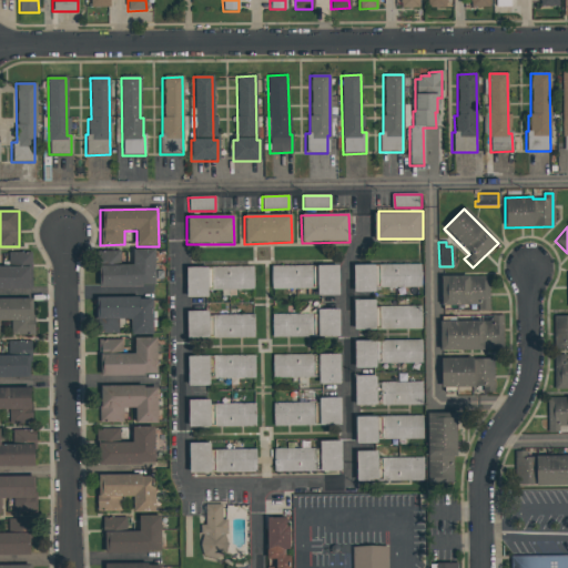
[(120,251),(120,265),(132,265),(132,251),(154,250),(154,285),(141,285),(141,287),(98,288),(98,251),(120,251)]
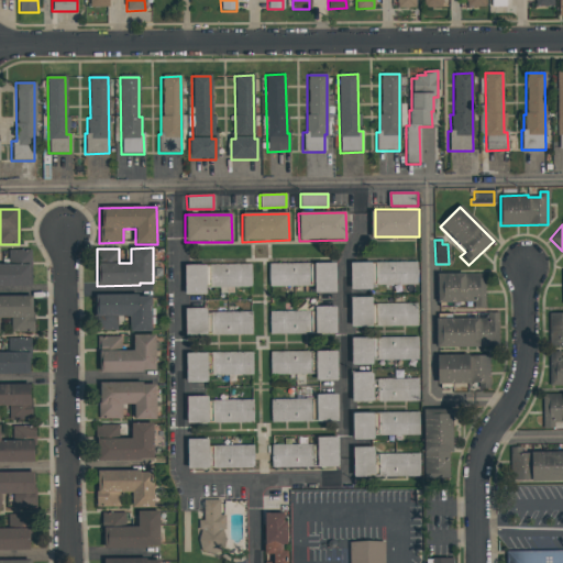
[(0,266),(8,266),(8,251),(31,251),(31,287),(0,287),(0,266)]
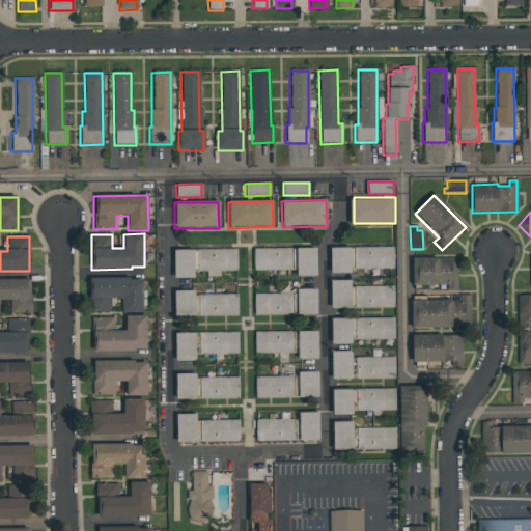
[(393,269),(350,270),(350,274),(330,274),(329,249),(392,247),(393,269)]
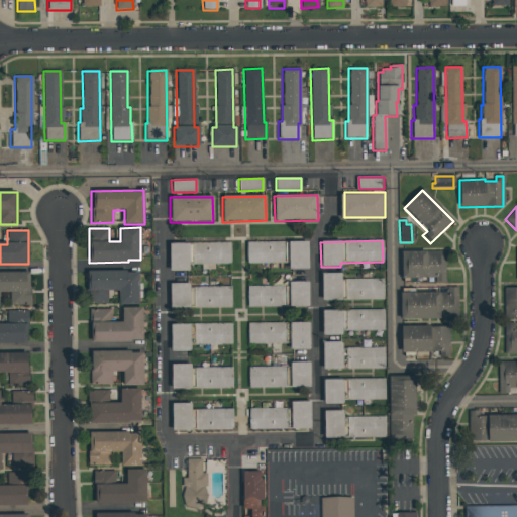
[(288,270),(288,264),(245,264),(245,242),(308,242),(308,270),(288,270)]
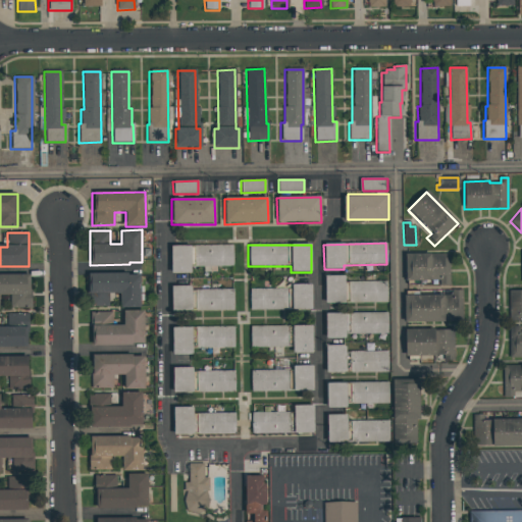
[(170,274),(170,247),(233,246),(233,266),(191,267),(191,273),(170,274)]
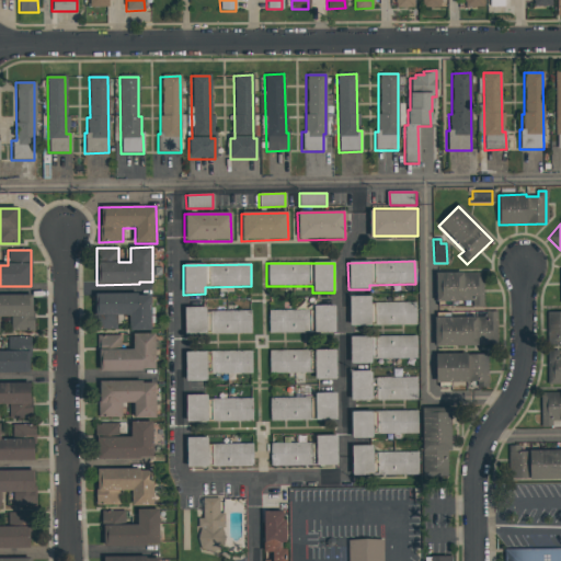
[(434,302),(434,274),(482,274),(483,307),(471,307),(471,301),(434,302)]
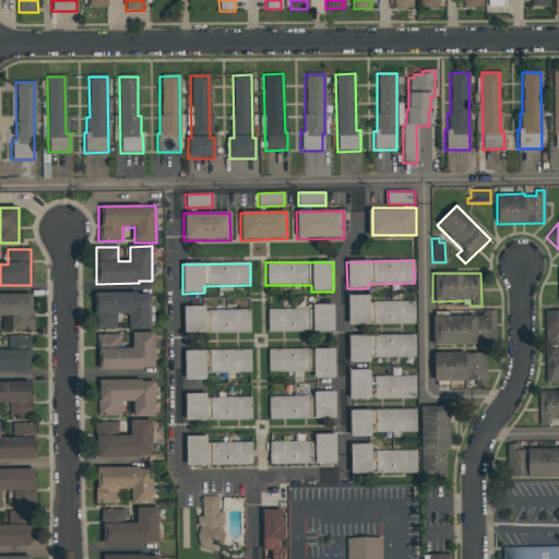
[(128,330),(127,314),(116,316),(116,329),(96,330),(95,295),(149,294),(149,330),(128,330)]
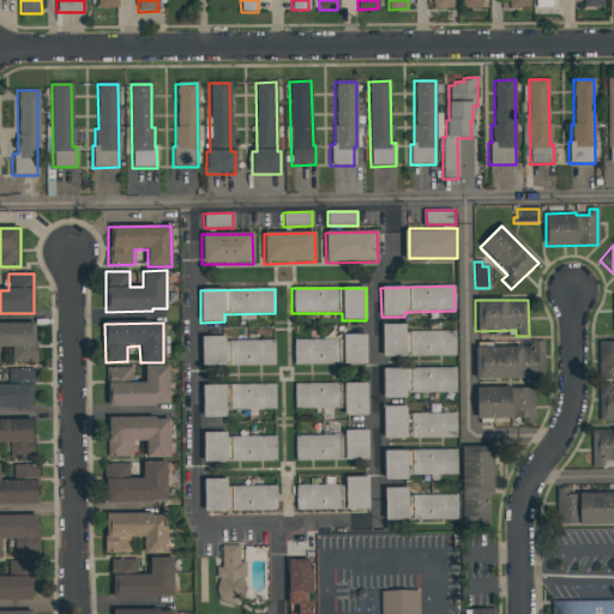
[(0,324),(34,324),(35,341),(37,341),(37,363),(11,363),(11,348),(0,348),(0,324)]
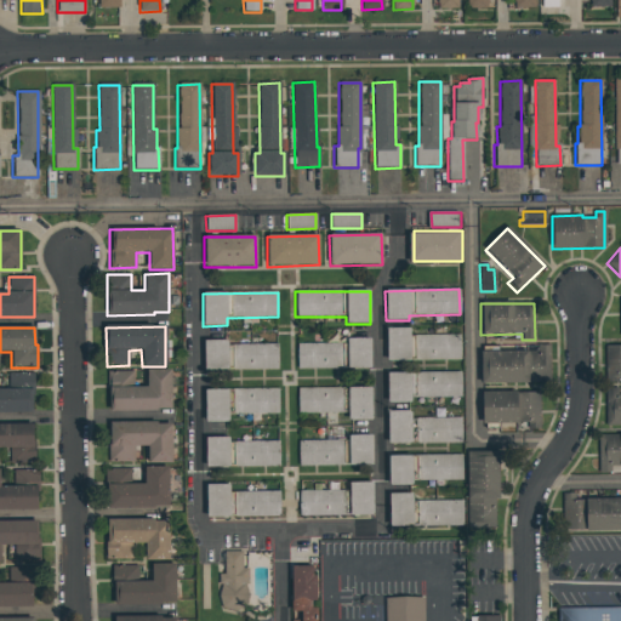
[(410,328),(410,336),(462,335),(462,359),(386,362),(386,329),(410,328)]
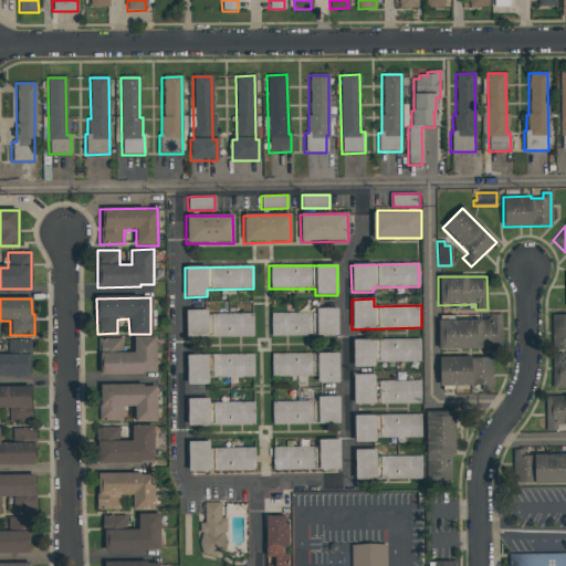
[(270,314),(315,313),(315,308),(337,308),(337,336),(271,337),(270,314)]
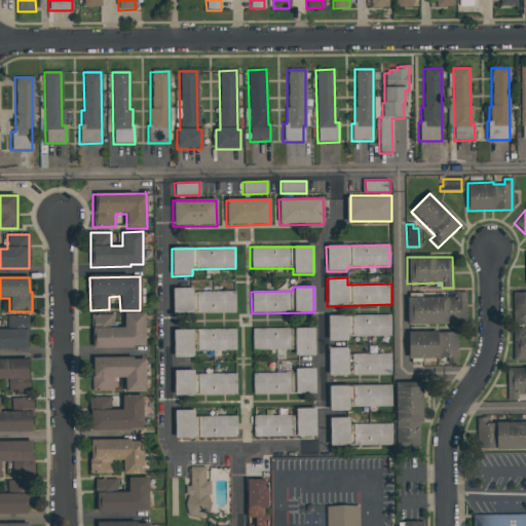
[(192,289),(192,291),(236,290),(237,312),(172,313),(172,289),(192,289)]
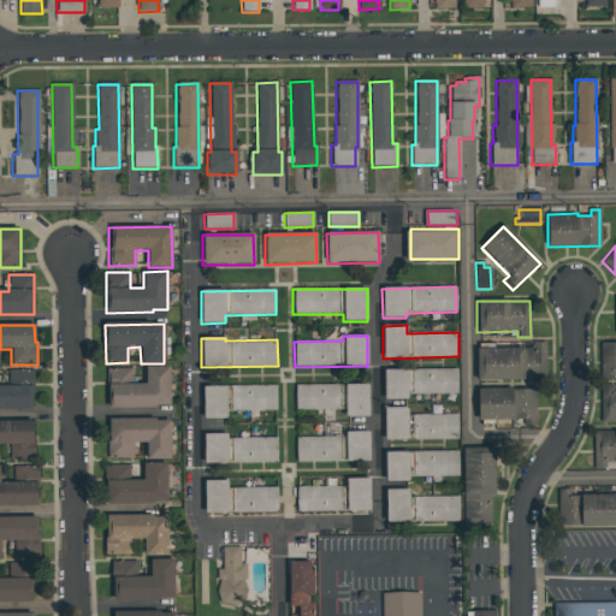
[(615,374),(611,374),(611,380),(599,380),(599,343),(615,343),(615,374)]
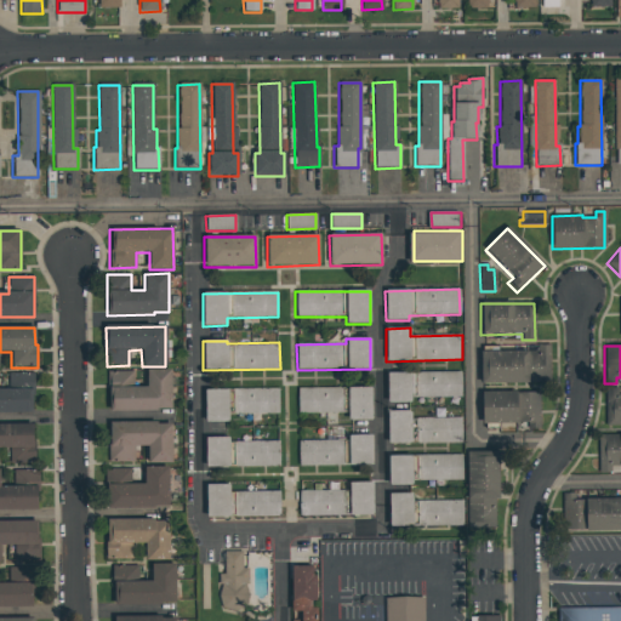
[(537,348),(546,347),(547,383),(480,385),(479,347),(497,347),(497,352),(537,351),(537,348)]
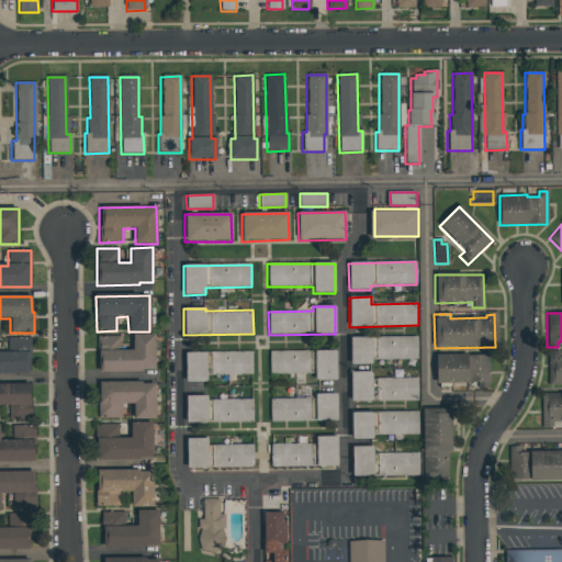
[(155,372),(98,373),(97,336),(120,336),(121,350),(130,350),(130,335),(154,334),(155,372)]
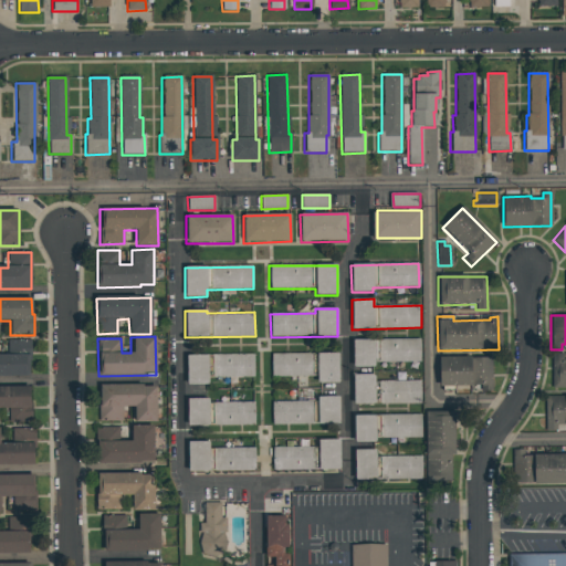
[(420,362),(375,363),(375,367),(353,367),(352,339),(419,338),(420,362)]
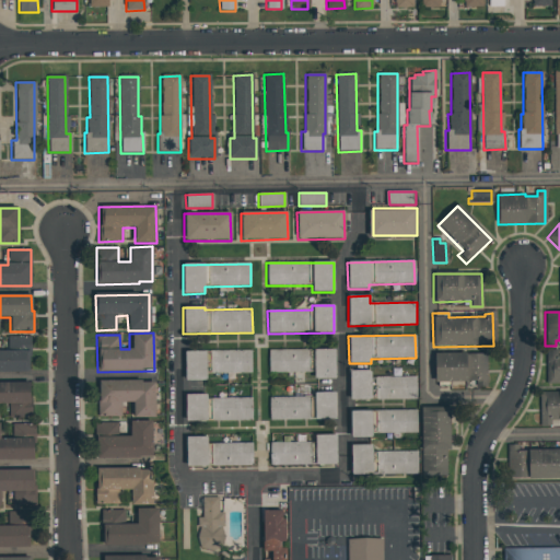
[(0,351),(8,351),(7,337),(30,337),(31,356),(28,356),(28,373),(0,373),(0,351)]
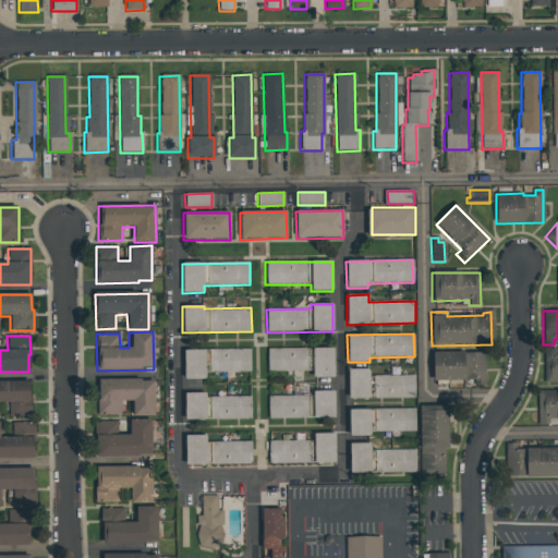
[(557,383),(544,384),(543,349),(555,348),(555,354),(557,353),(557,383)]
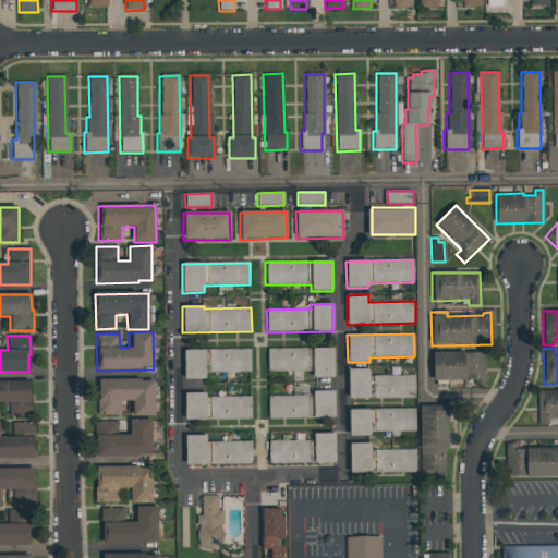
[(183,380),(183,350),(251,349),(251,372),(205,373),(205,380),(183,380)]
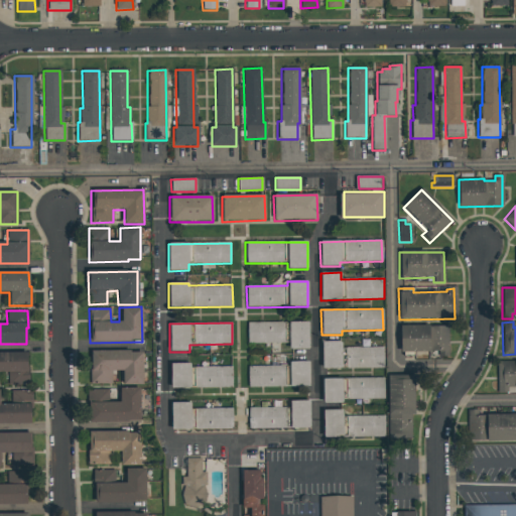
[(288,350),(288,344),(247,344),(246,324),(307,323),(307,350),(288,350)]
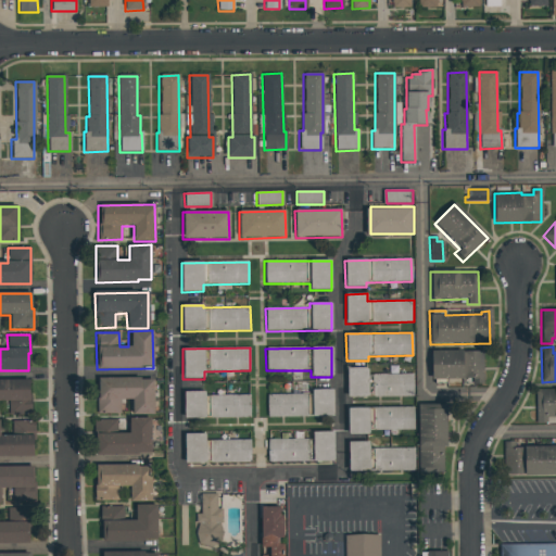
[(446,384),(431,386),(431,351),(482,350),(481,384),(475,384),(475,376),(446,376),(446,384)]
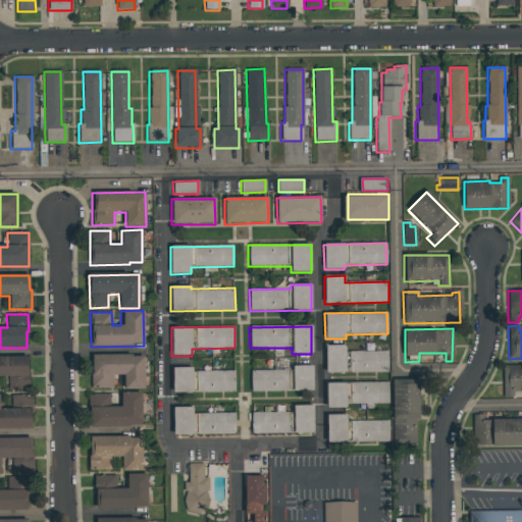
[(346,346),(346,351),(389,350),(389,372),(325,373),(325,346),(346,346)]
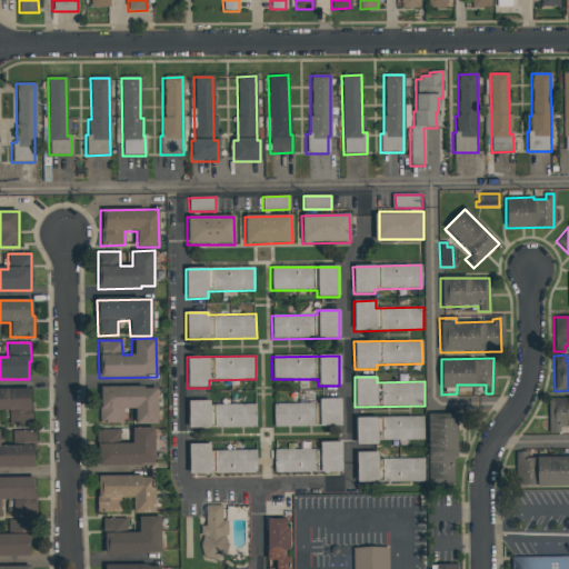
[(135,425),(135,409),(122,409),(122,423),(99,423),(98,388),(157,387),(158,425),(135,425)]
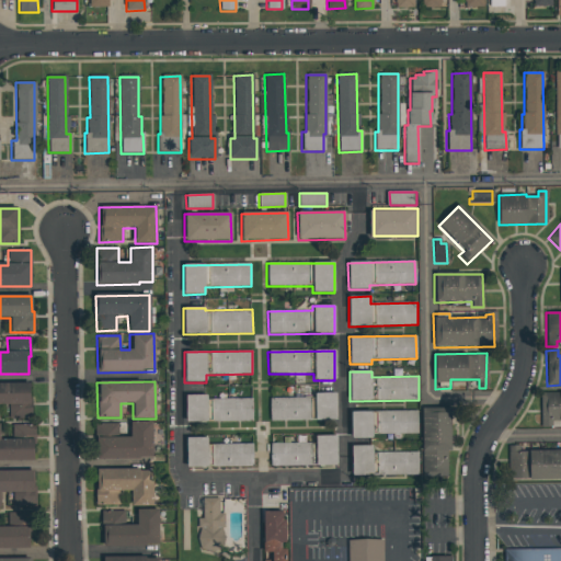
[(0,384),(27,384),(29,421),(9,421),(9,404),(0,404),(0,384)]
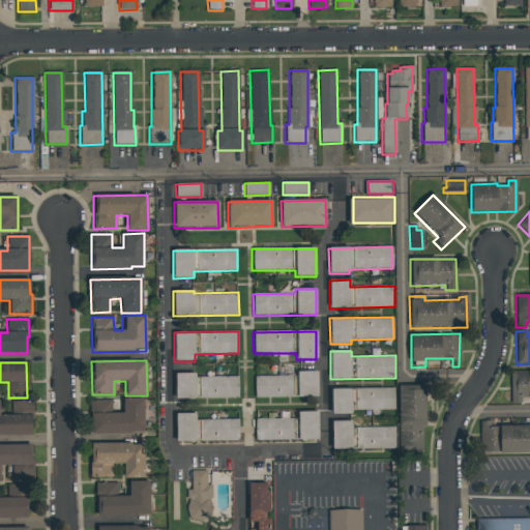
[(529,399),(521,399),(521,403),(514,403),(513,371),(529,371),(529,399)]
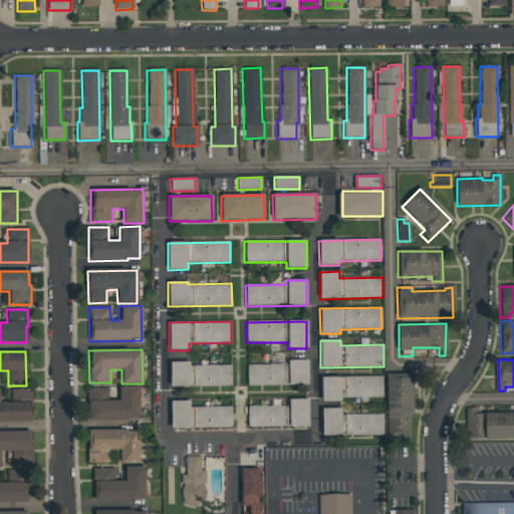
[(246,365),(287,364),(287,360),(307,360),(307,386),(246,386),(246,365)]
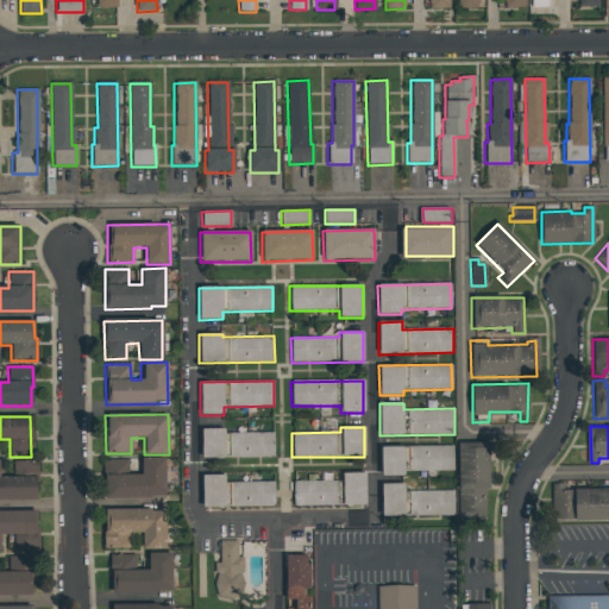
[(225,429),(225,433),(274,432),(274,457),(201,458),(200,429),(225,429)]
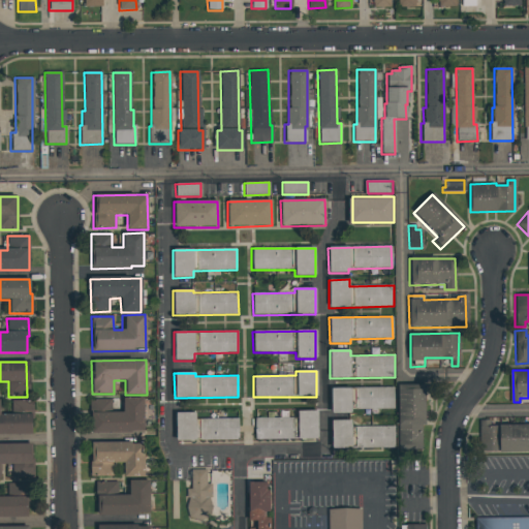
[(397,386),(424,385),(424,426),(421,426),(421,449),(398,449),(397,386)]
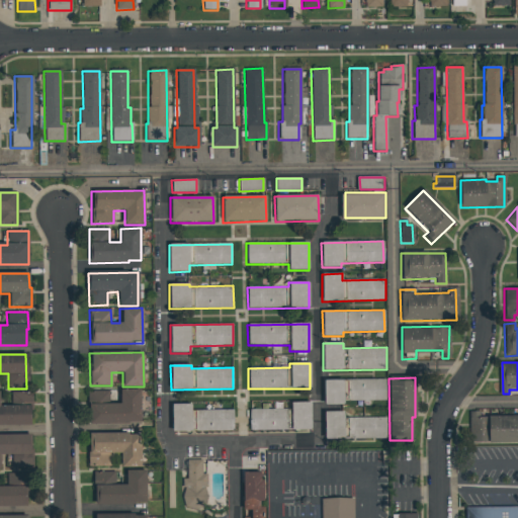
[(385,401),(342,402),(342,405),(324,405),(323,380),(384,379),(385,401)]
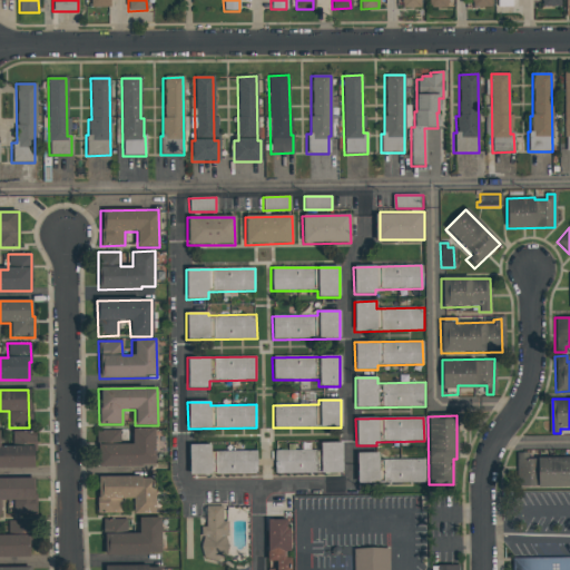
[(155,464),(140,464),(140,468),(97,468),(97,431),(120,430),(120,442),(131,441),(131,430),(155,429),(155,464)]
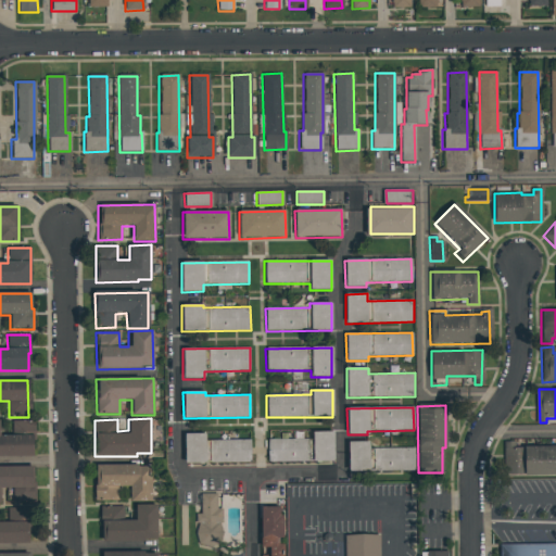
[(0,432),(11,432),(11,421),(35,421),(35,457),(0,457),(0,432)]
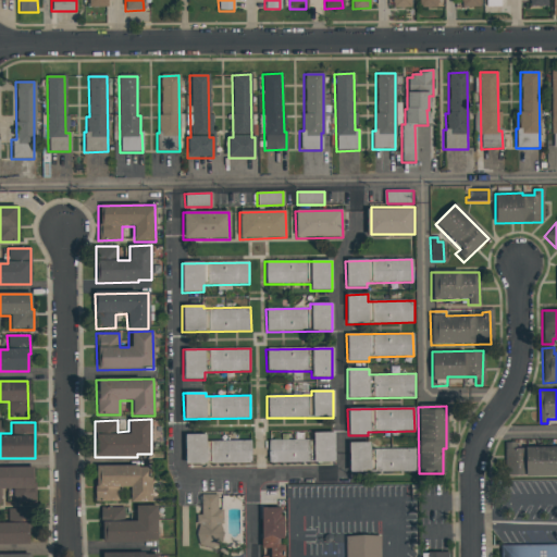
[(267,441),(312,440),(312,434),(333,433),(334,461),(268,463),(267,441)]
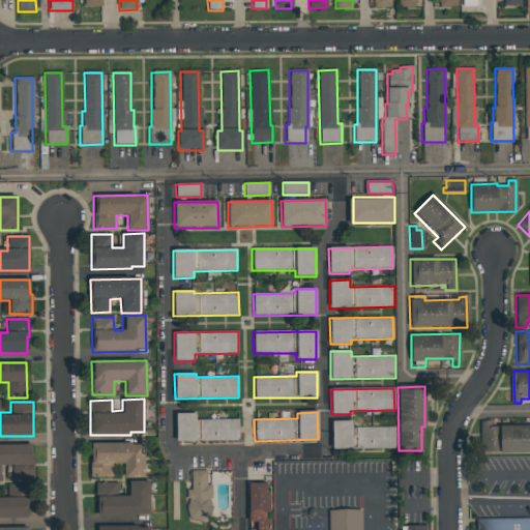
[(195,414),(195,420),(239,419),(239,441),(175,442),(174,415),(195,414)]
